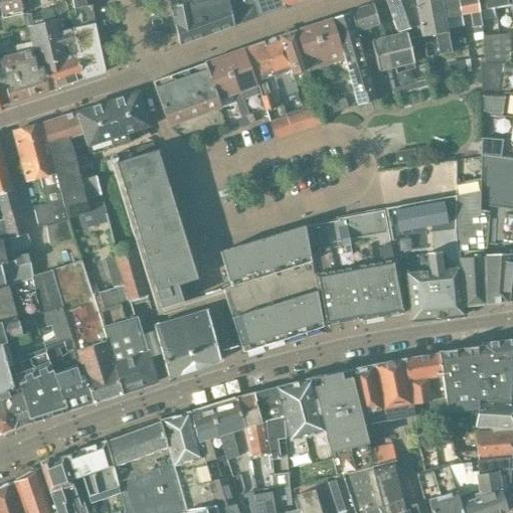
[(0,0),(0,6),(1,6),(2,11),(25,5),(23,0),(0,0)]
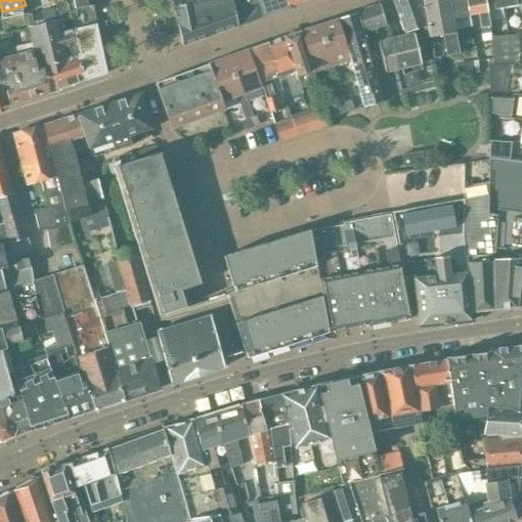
[(57,1),(58,5),(60,15),(61,16),(54,19),(70,84),(87,78),(82,53),(81,51),(79,42),(76,27),(64,31),(62,20),(73,17),(69,0),(60,0),(57,1)]
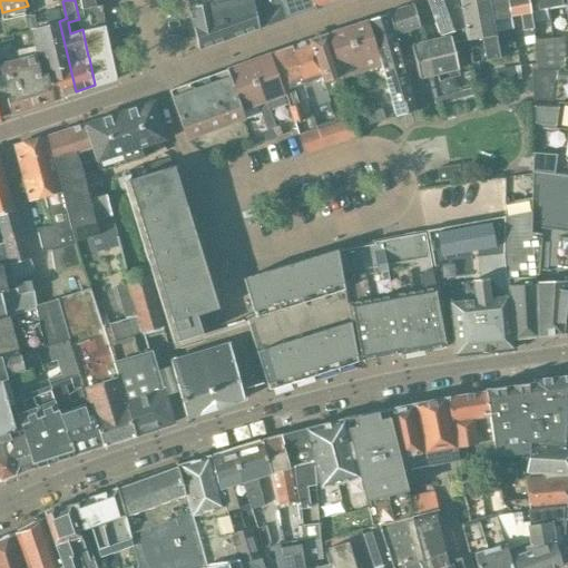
[(80,0),(82,7),(85,12),(90,11),(94,27),(106,25),(105,8),(103,0),(80,0)]
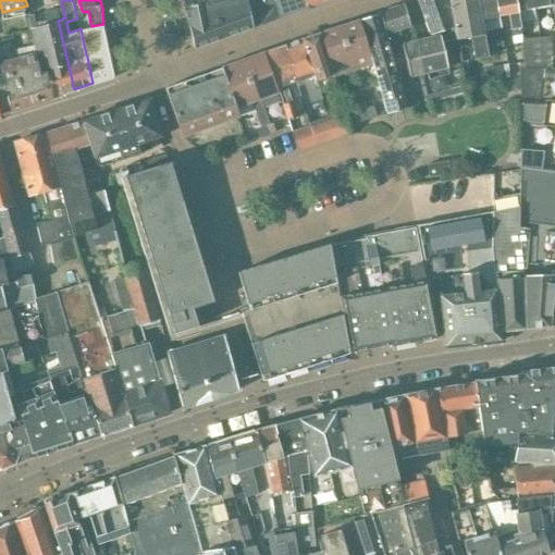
[(186,0),(187,5),(195,47),(255,25),(250,0),(186,0)]
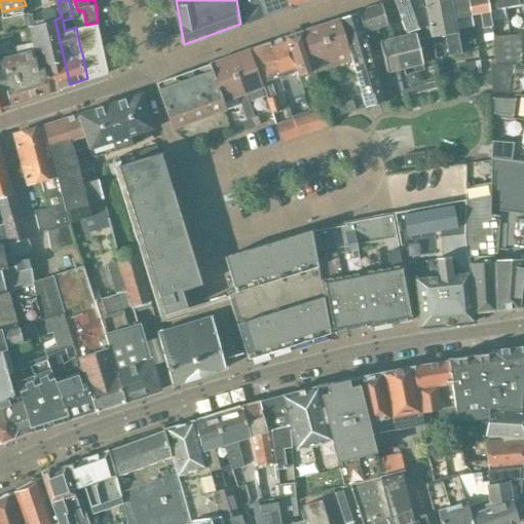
[(236,0),(240,24),(265,14),(261,0),(236,0)]
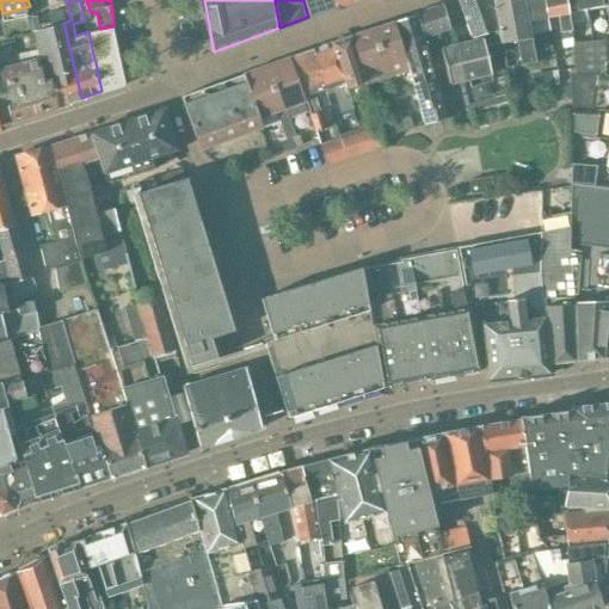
[(303,0),(308,17),(338,6),(337,0),(303,0)]
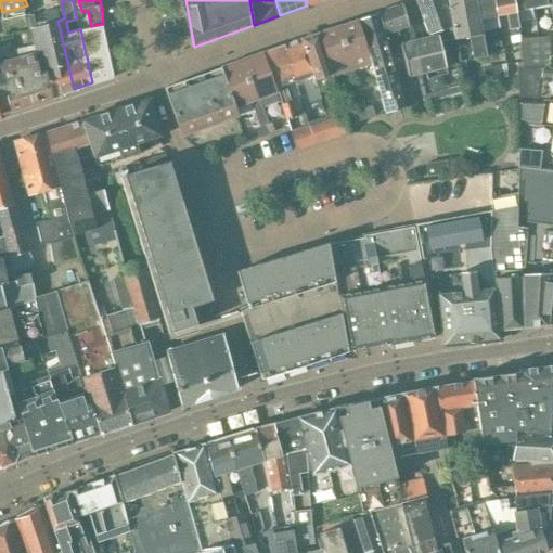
[(419,0),(431,34),(439,30),(440,34),(442,40),(448,63),(460,61),(453,25),(446,0),(419,0)]
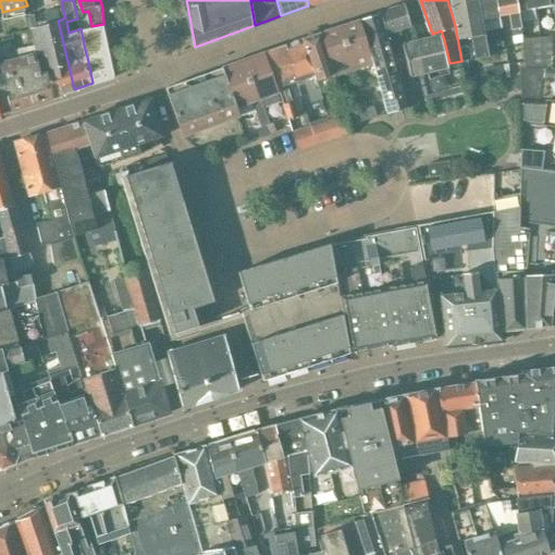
[(451,0),(454,14),(457,35),(458,38),(458,37),(463,60),(491,54),(484,17),(480,0),(451,0)]
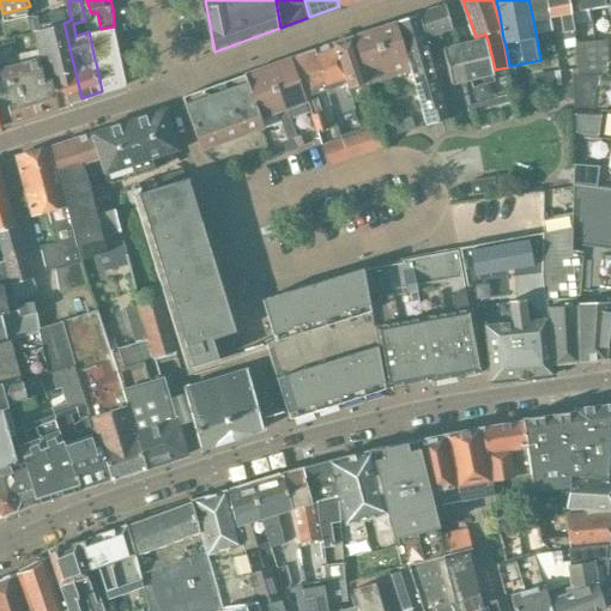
[(552,16),(549,0),(528,0),(533,19),(552,16)]
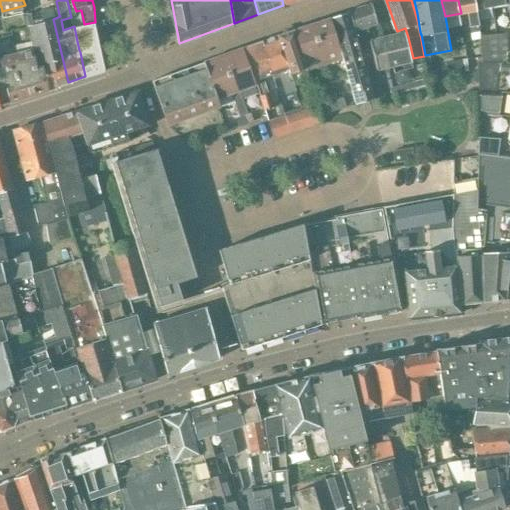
[(458,0),(461,13),(470,11),(473,31),(482,29),(478,9),(476,0),(458,0)]
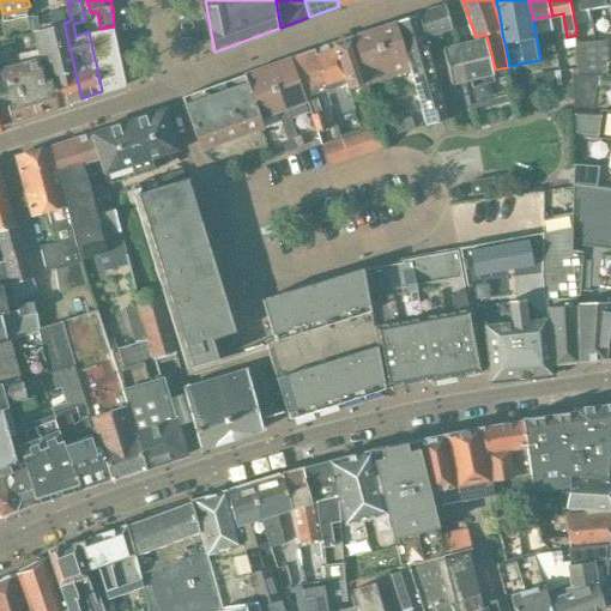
[(570,0),(573,11),(593,7),(592,0),(570,0)]
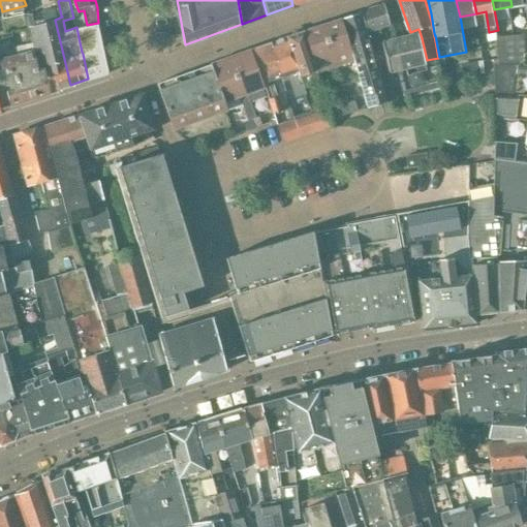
[(363,10),(374,51),(382,49),(379,36),(383,34),(381,26),(392,23),(385,2),(363,10)]
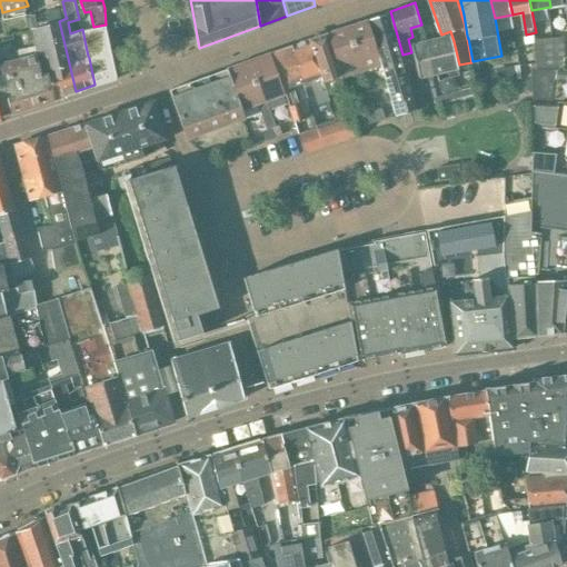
[(66,17),(63,6),(47,10),(50,25),(33,30),(40,57),(43,71),(49,69),(57,98),(76,91),(59,21),(67,18),(66,17)]
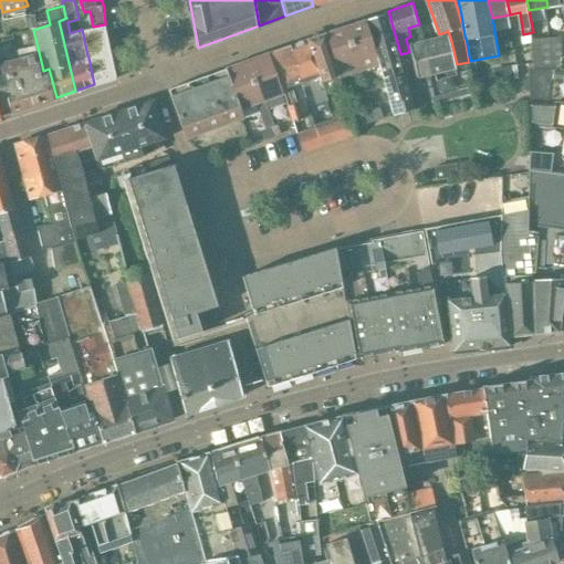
[(367,18),(380,63),(392,103),(395,114),(416,108),(400,54),(388,11),(367,18)]
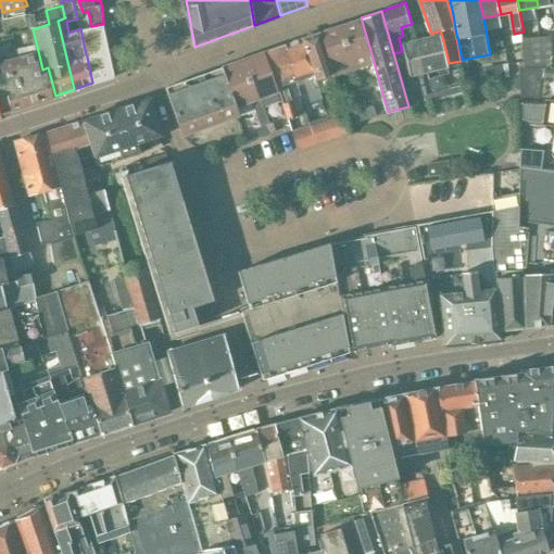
[(374,62),(361,17),(361,19),(341,25),(354,68),(374,62)]
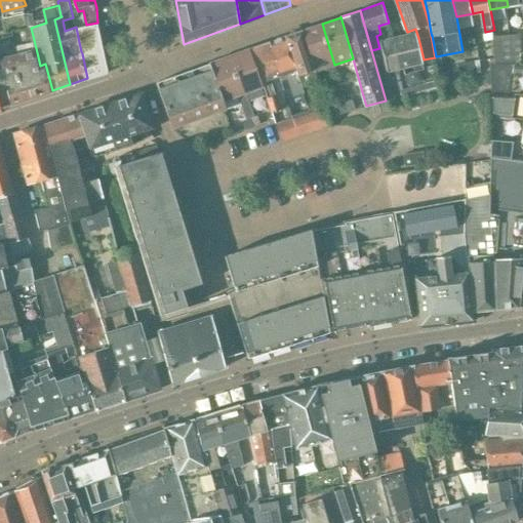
[(82,53),(87,78),(109,71),(98,23),(97,23),(86,25),(76,27),(79,42),(81,51),(82,53)]
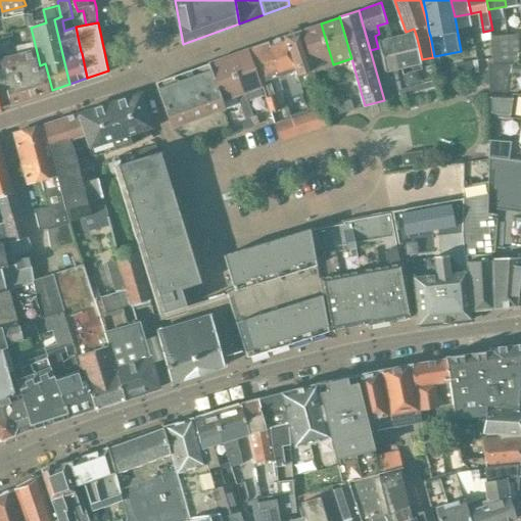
[(321,24),(300,30),(314,70),(315,70),(333,64),(321,24)]
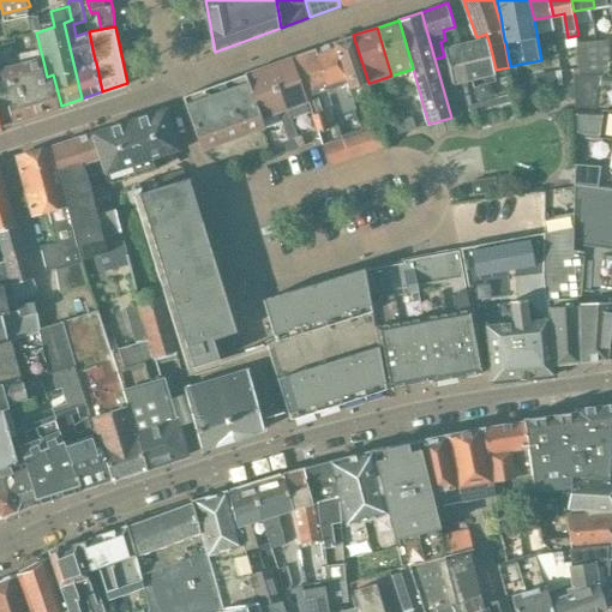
[(336,41),(335,41),(349,87),(354,101),(373,94),(370,83),(369,83),(358,47),(353,35),(336,41)]
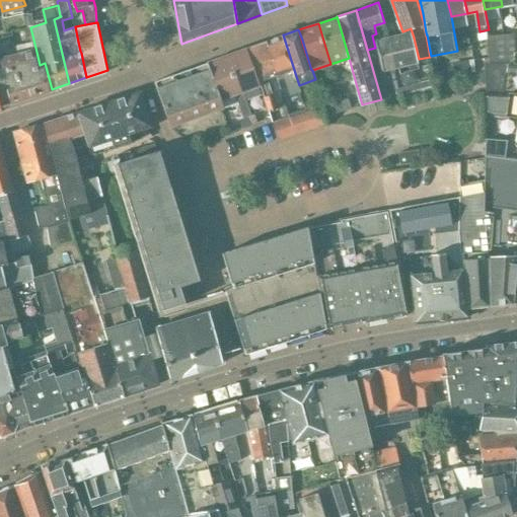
[(419,62),(419,59),(414,38),(412,31),(376,40),(383,69),(419,62)]
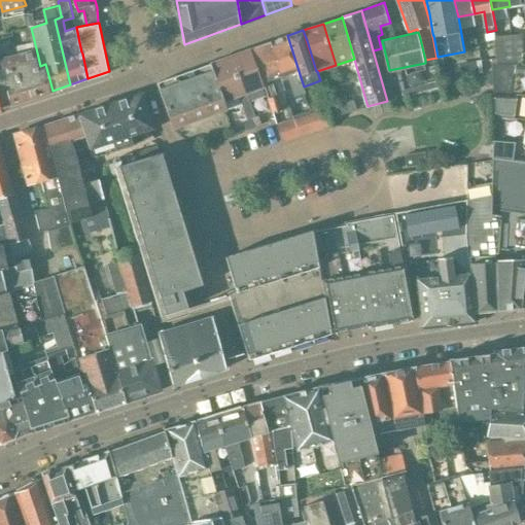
[(524,50),(523,33),(515,34),(517,63),(524,64),(524,50)]
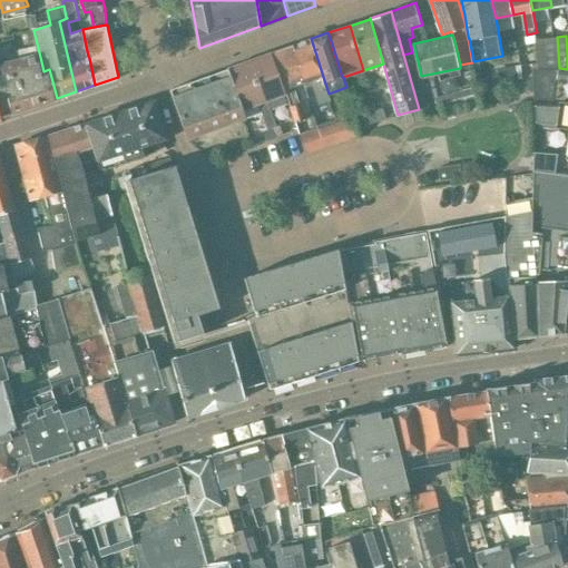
[(538,38),(536,38),(536,42),(538,67),(549,68),(559,68),(557,37),(547,37),(538,38)]
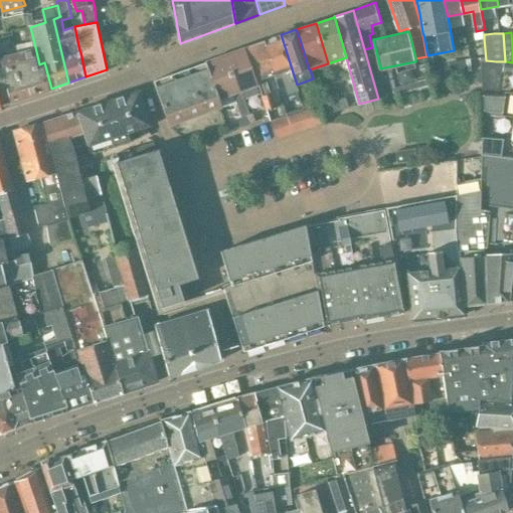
[(297,84),(293,72),(281,34),(265,40),(275,73),(282,71),(289,93),(298,90),(297,84)]
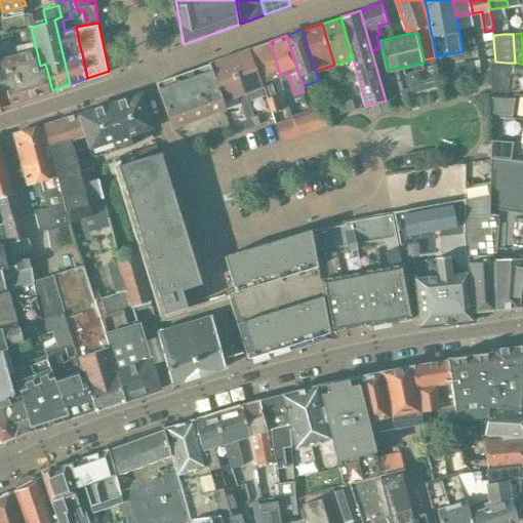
[(281,75),(280,75),(270,41),(252,47),(252,48),(265,86),(273,112),(281,109),(272,78),(281,75)]
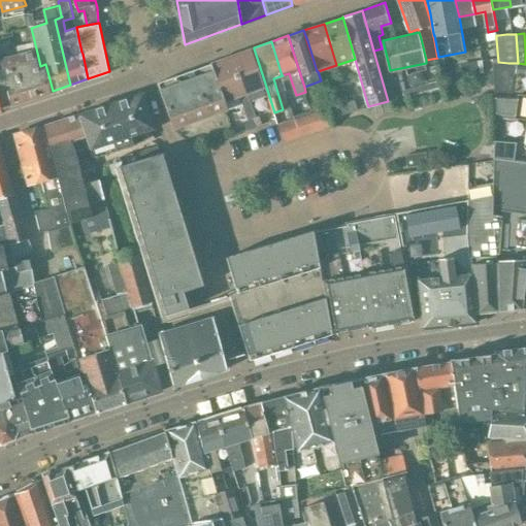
[(251,48),(231,56),(244,94),(249,93),(266,87),(254,48),(252,48),(251,48)]
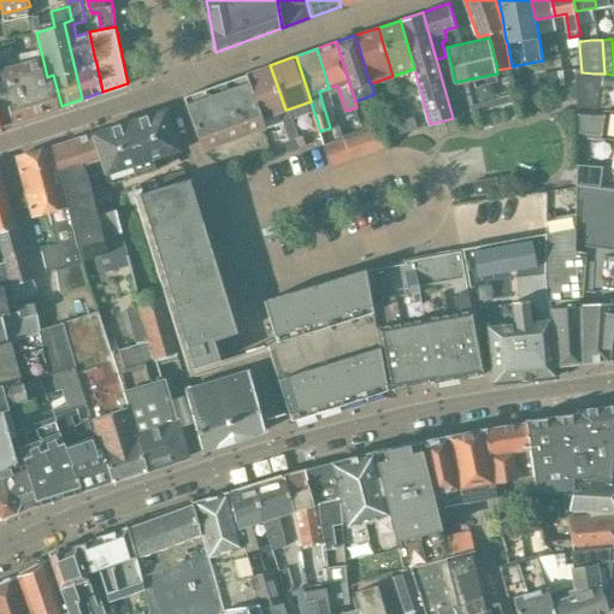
[(0,122),(1,125),(62,106),(53,75),(47,77),(43,62),(0,71),(0,122)]
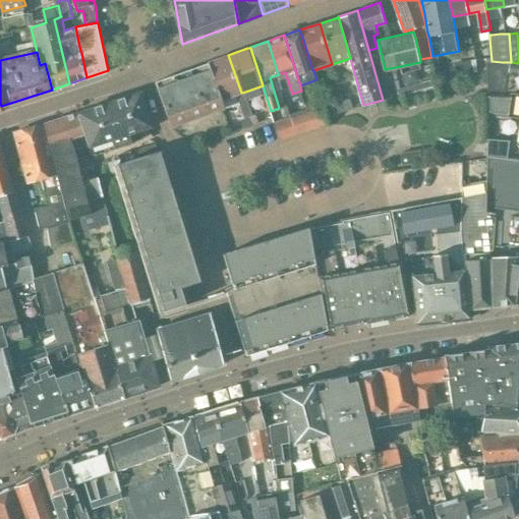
[(222,100),(237,95),(241,106),(249,103),(245,92),(241,93),(228,55),(208,62),(222,100)]
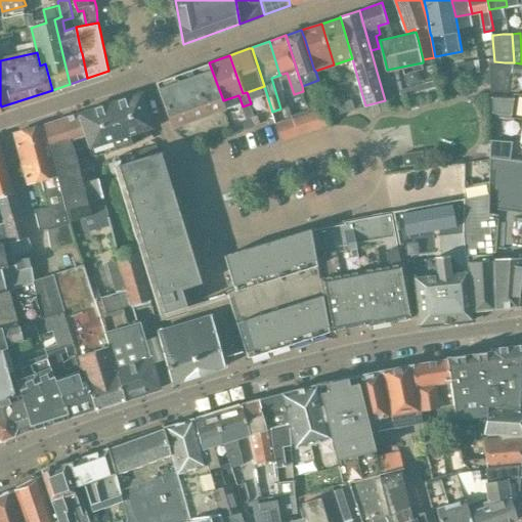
[(477,59),(460,62),(462,75),(479,72),(477,59)]
